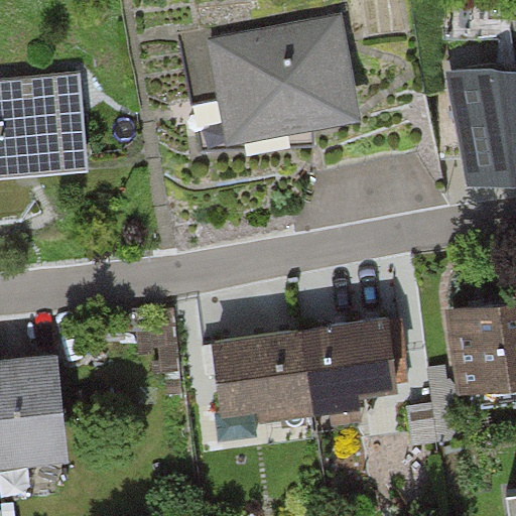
[(206,34),(224,136),(360,113),(343,10),(206,34)]
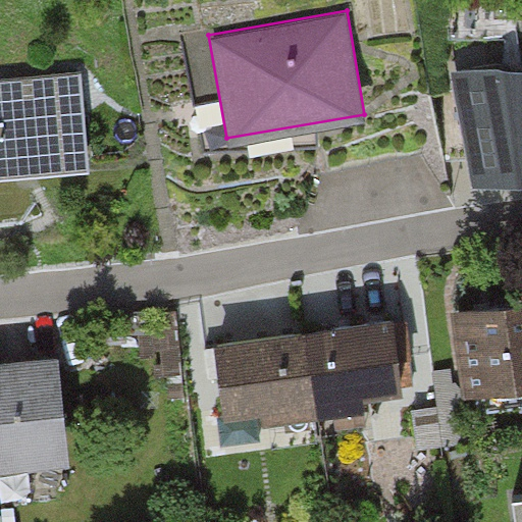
[(521,58),(507,56),(450,70),(471,176),(519,166),(521,166),(521,58)]
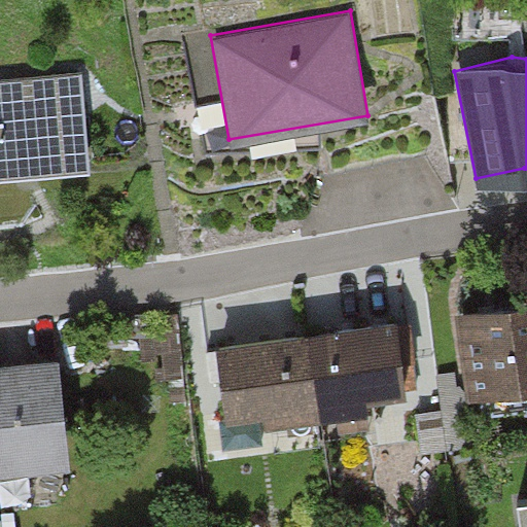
[(0,77),(0,175),(84,172),(80,74),(0,77)]
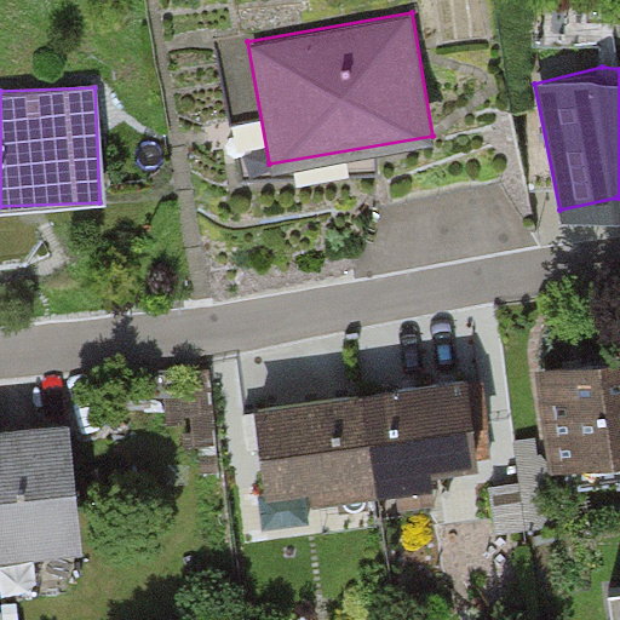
[(619,366),(543,372),(550,459),(619,453),(619,366)]
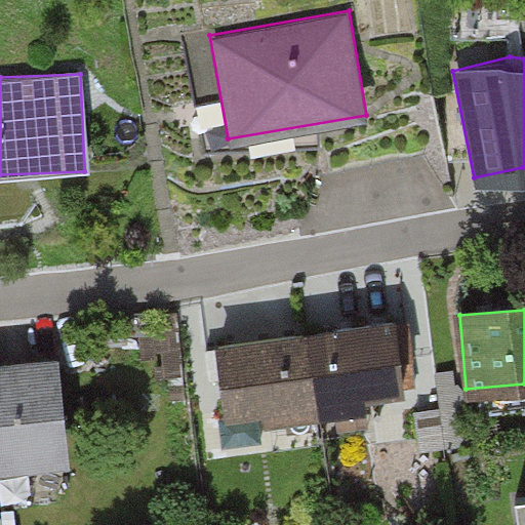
[(212,341),(220,418),(401,399),(393,322),(212,341)]
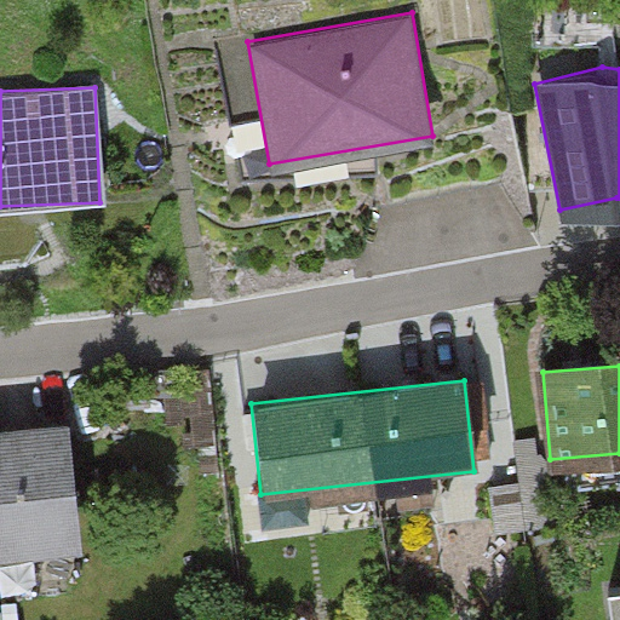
[(0,428),(0,555),(69,550),(59,424),(0,428)]
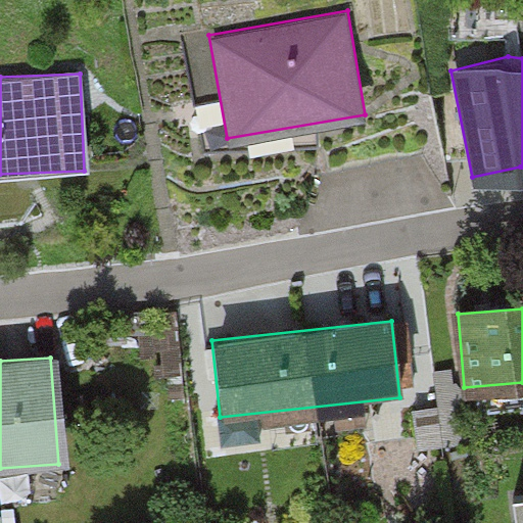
[(15,522),(15,513),(0,513),(0,522),(15,522)]
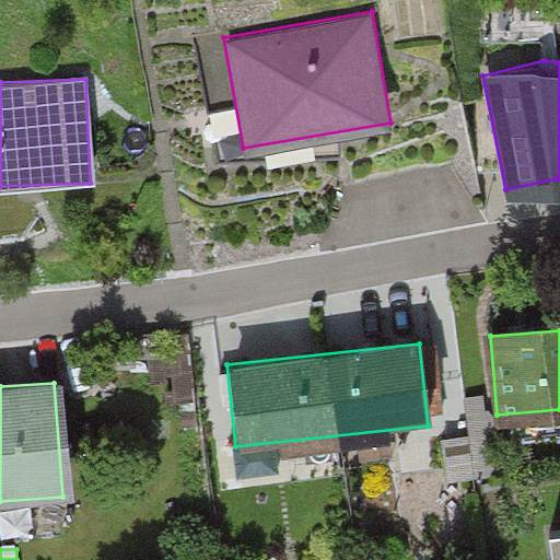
All buildings are outlined.
